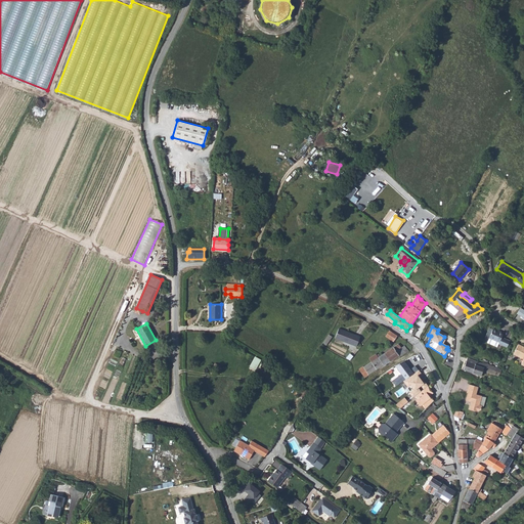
[(487,336),(486,337),(489,339),(496,342),(496,344),(500,345),(506,347),(509,341),(504,338),(499,336),(501,333),(491,328),(488,326),(484,335),(487,336)]
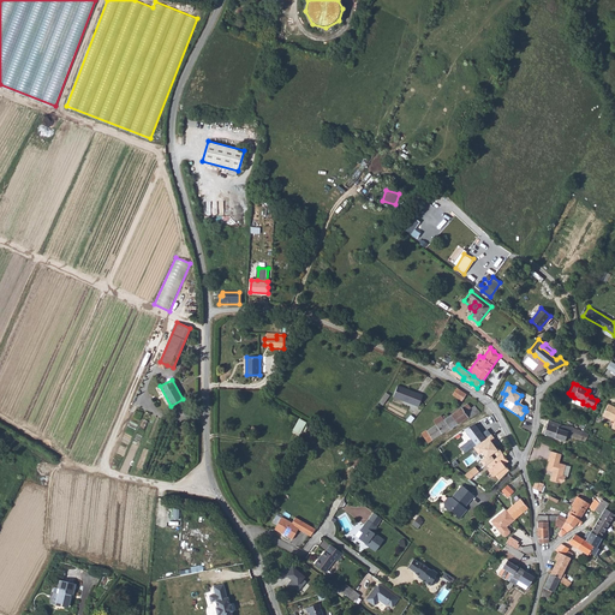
[(398,384),(394,396),(418,405),(423,394),(398,384)]
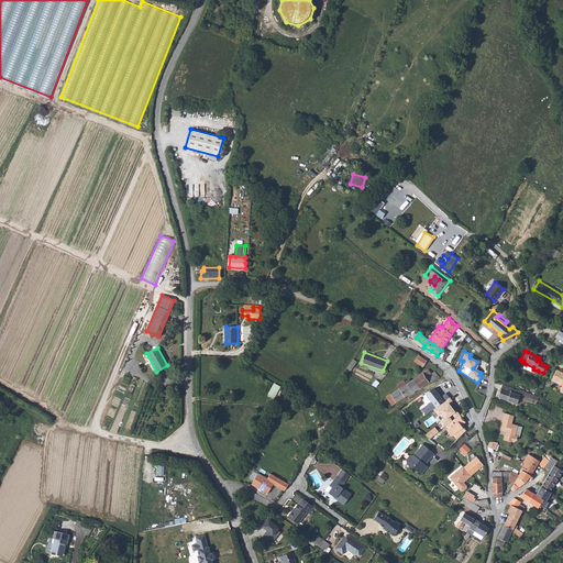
[(422,366),(427,361),(423,359),(420,355),(419,354),(415,361),(422,366)]
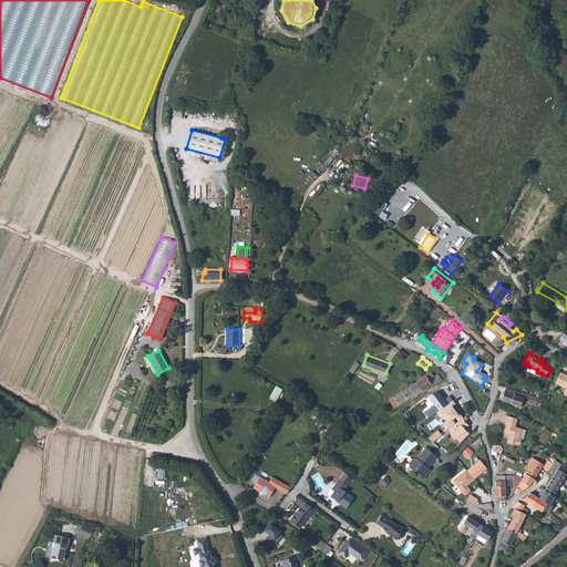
[(360,363),(357,361),(350,370),(353,372),(360,363)]
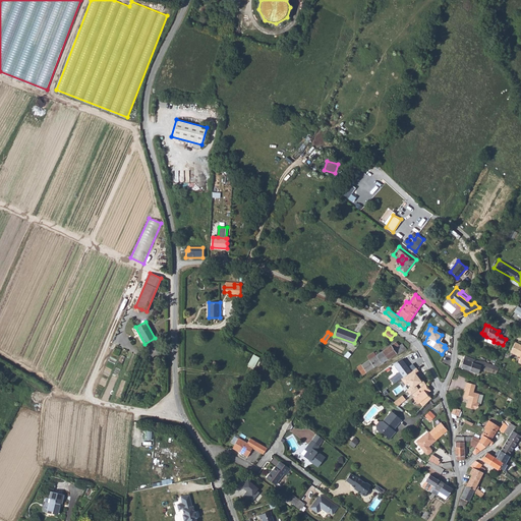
[(494,340),(486,337),(485,341),(497,346),(498,343),(494,342),(494,340)]
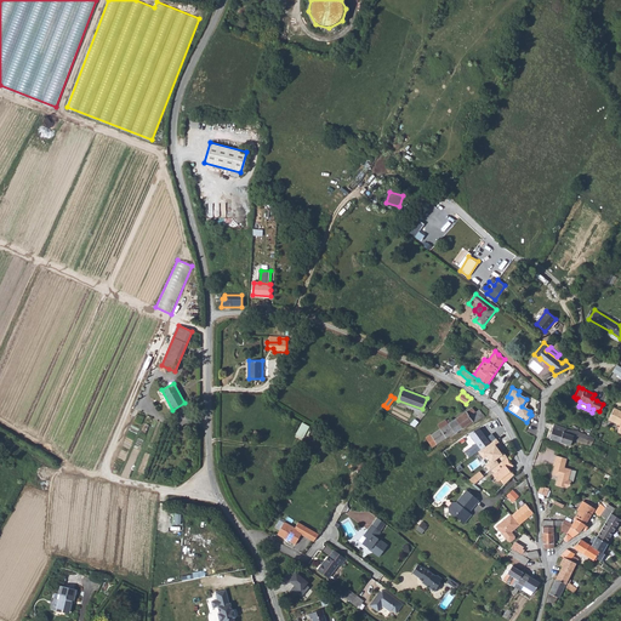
[(476,411),(471,408),(446,423),(439,428),(426,437),(432,445),(473,421),(474,422),(484,416),(485,415),(480,409),(476,411)]
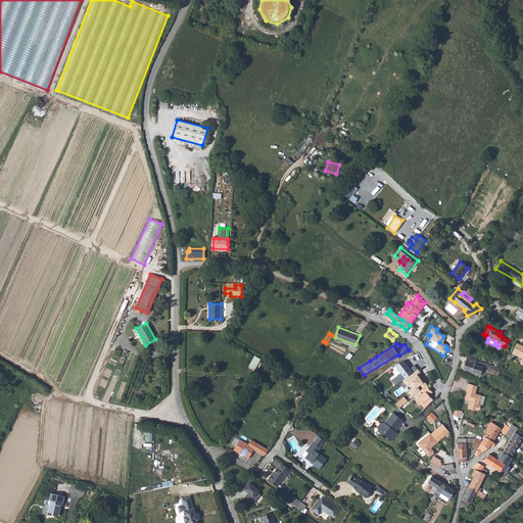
[(522,359),(520,364),(522,364),(522,345),(522,347),(516,344),(512,352),(522,359)]
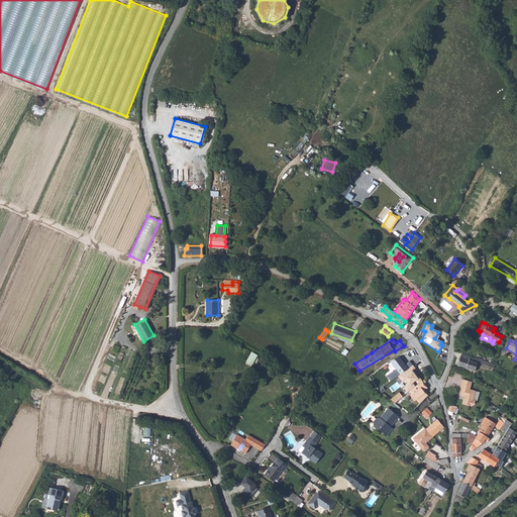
[(251,351),(246,362),(252,365),(259,354),(251,351)]
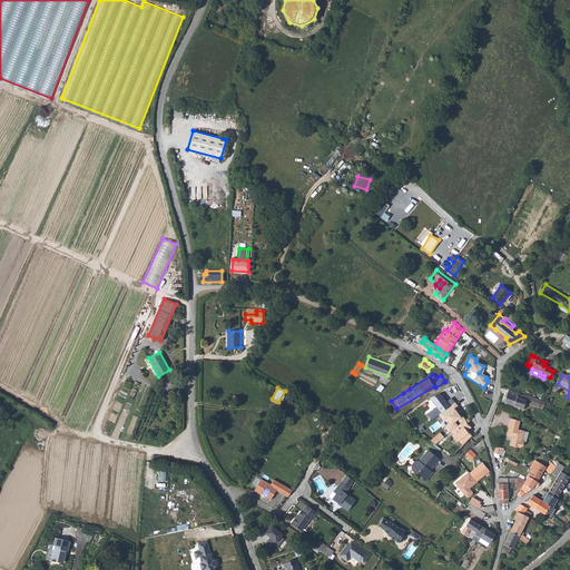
[(527,402),(534,405),(538,397),(530,395),(520,393),(510,389),(504,402),(523,409),(527,402)]
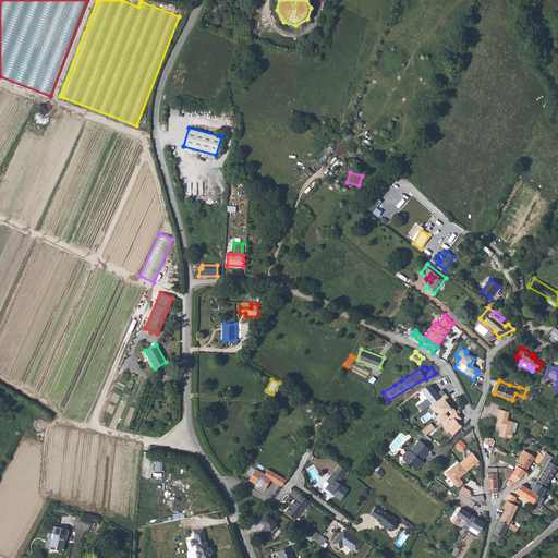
[(523,397),(531,400),(535,393),(526,389),(523,397)]
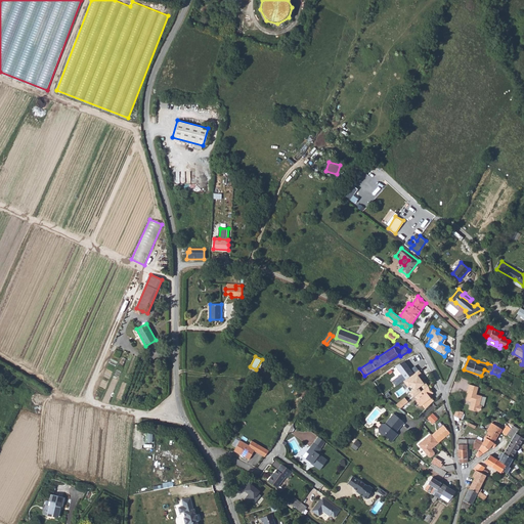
[(387,372),(396,385),(403,379),(393,366),(387,372)]
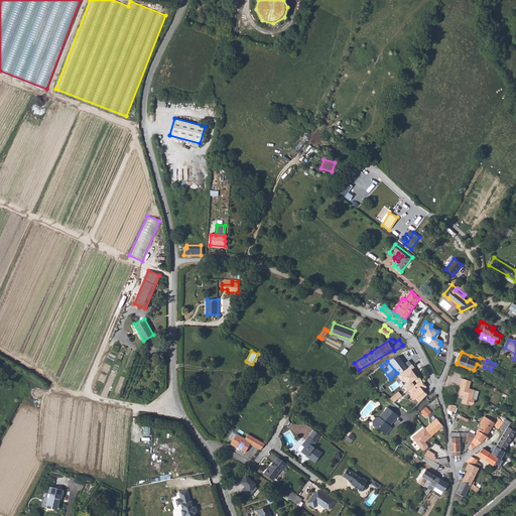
[(415,384),(404,368),(397,373),(390,379),(400,391),(402,394),(415,384)]
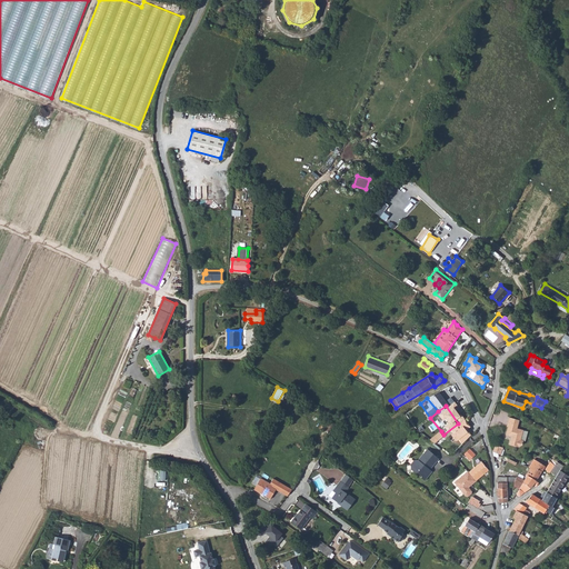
[(520,420),(510,417),(508,426),(506,435),(510,436),(512,435),(512,437),(511,438),(509,445),(519,447),(522,445),(523,440),(521,440),(523,430),(518,428),(520,420)]
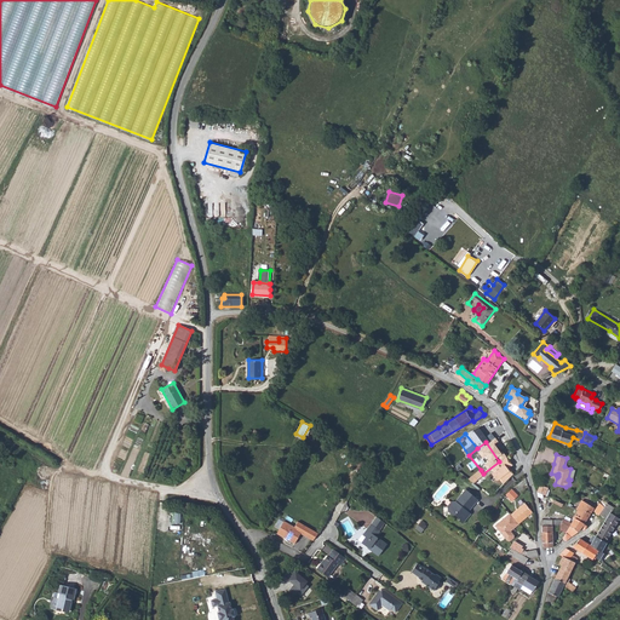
[(509,455),(493,468),(497,472),(494,474),(499,480),(501,478),(511,470),(510,469),(511,468),(515,464),(509,455)]
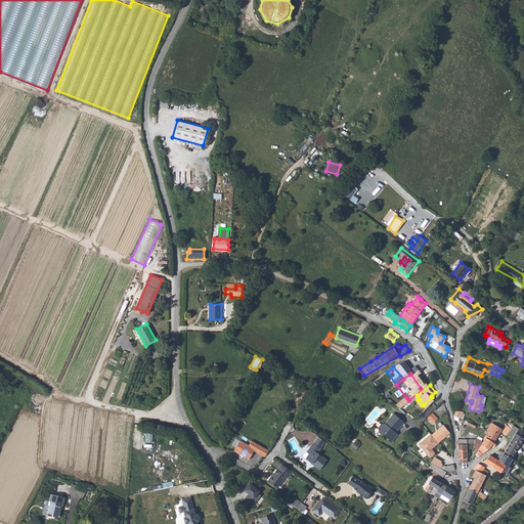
[(431,396),(432,397),(424,404),(427,408),(436,400),(432,395),(431,396)]
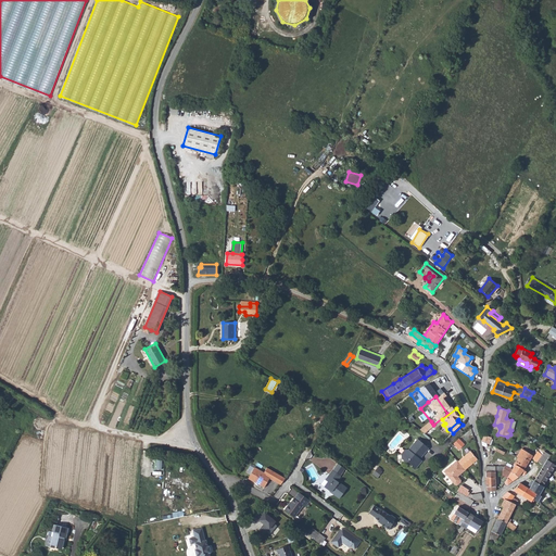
[(433,425),(431,421),(421,429),(426,432),(434,426),(433,425)]
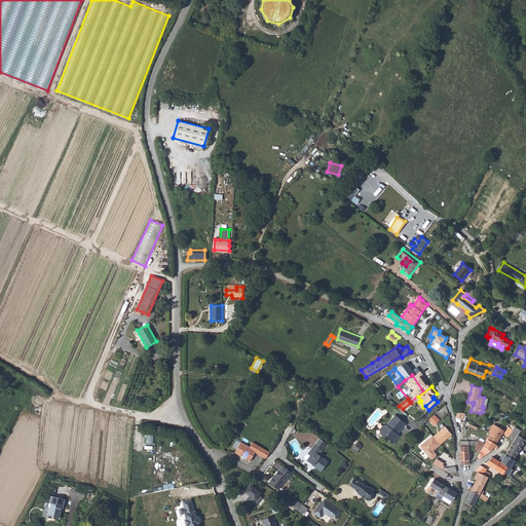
[(458,411),(456,416),(459,418),(462,419),(464,420),(465,413),(458,411)]
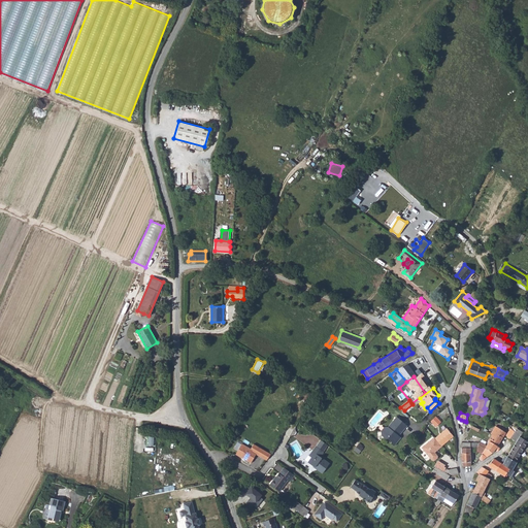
[(386,437),(390,440),(389,442),(393,446),(398,438),(394,435),(395,433),(397,435),(404,424),(394,416),(386,426),(384,426),(380,431),(380,435),(384,439),(386,437)]
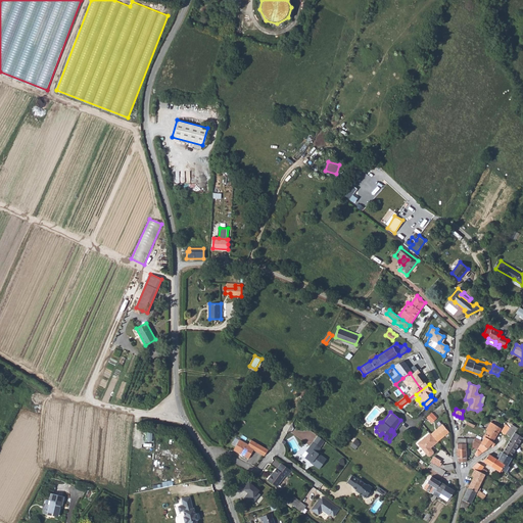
[(427,417),(435,422),(439,417),(432,412),(428,415),(427,417)]
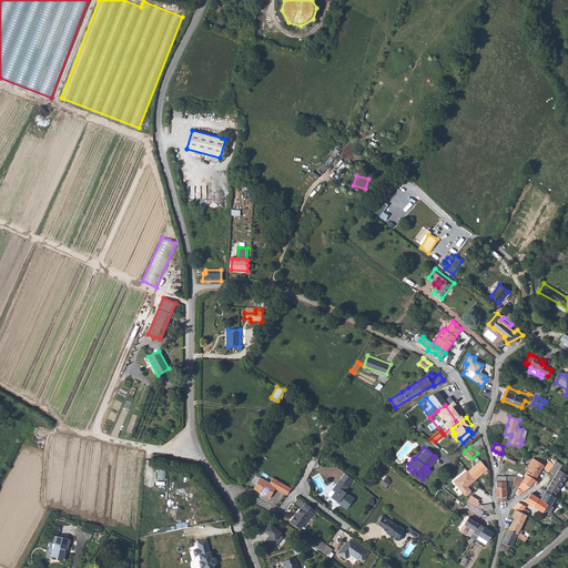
[(544,465),(533,458),(527,466),(529,467),(526,473),(527,474),(535,479),(544,465)]
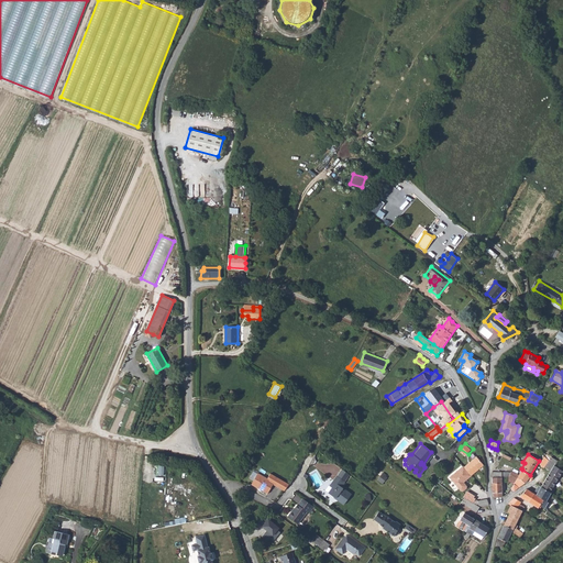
[(549,460),(544,456),(540,463),(543,467),(544,466),(549,460)]
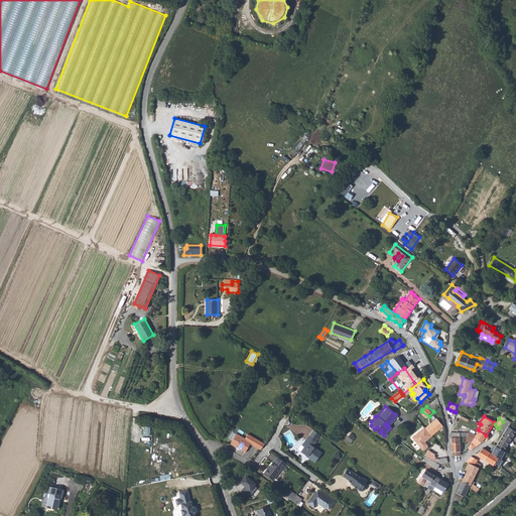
[(506,418),(503,421),(499,427),(501,429),(504,430),(497,444),(496,446),(505,453),(506,450),(505,450),(515,430),(508,426),(511,422),(506,418)]
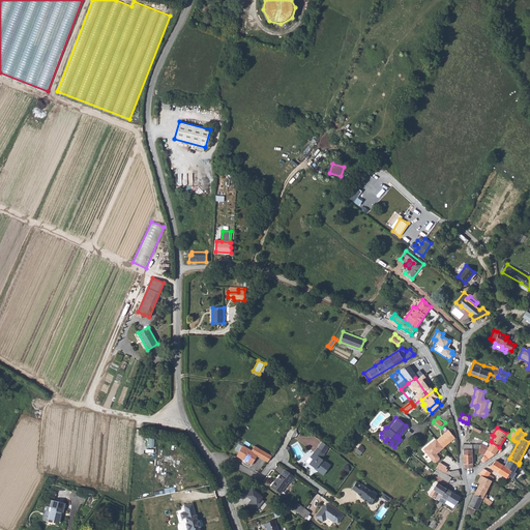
[(449,431),(438,440),(445,448),(452,441),(455,438),(449,431)]
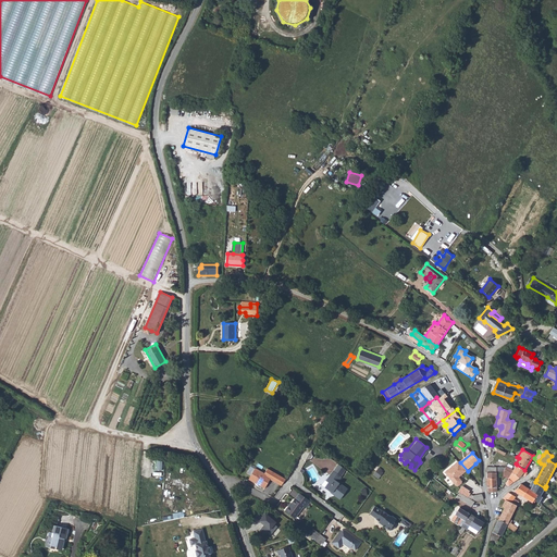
[(468,471),(459,461),(446,473),(458,486),(459,486),(465,483),(465,482),(461,478),(468,471)]
